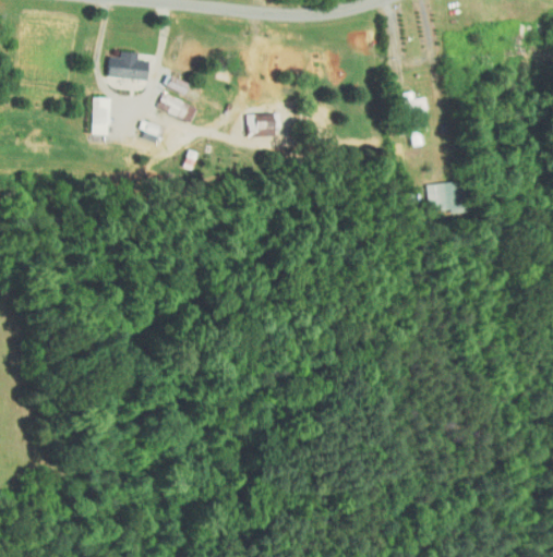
[(136,51),(120,50),(119,57),(108,56),(106,75),(147,79),(149,60),(136,59),(136,51)]
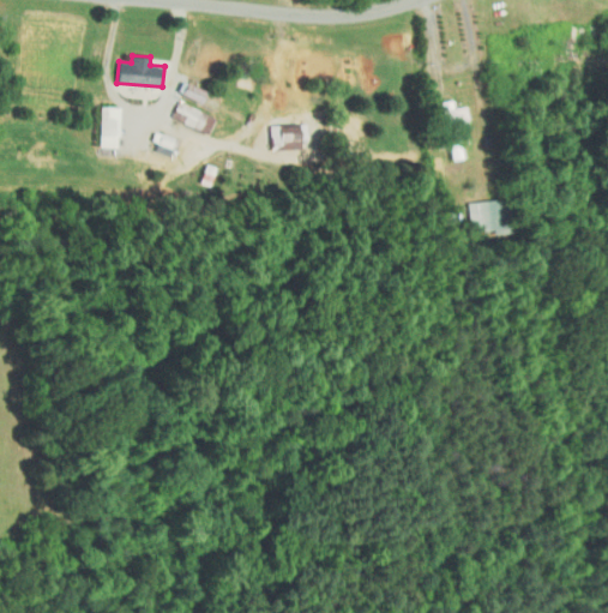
[(459,128),(470,126),(467,106),(457,107),(456,101),(444,102),(453,161),(464,158),(459,128)]
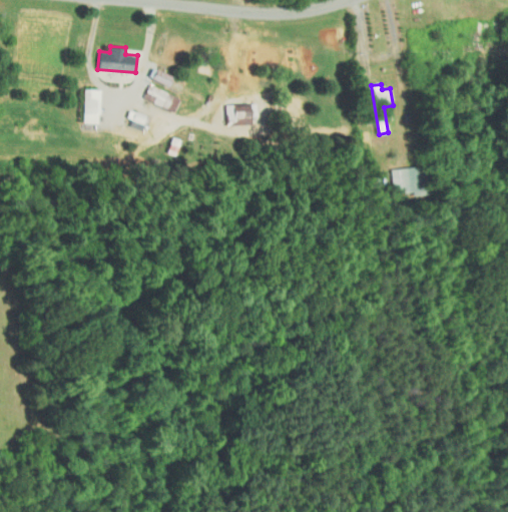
[(180,96),(149,85),(144,99),(175,110),(180,96)]
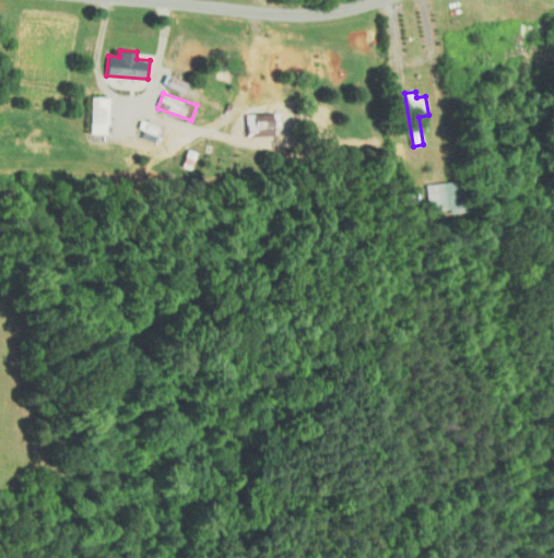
[(91,133),(107,133),(108,96),(92,96),(91,133)]
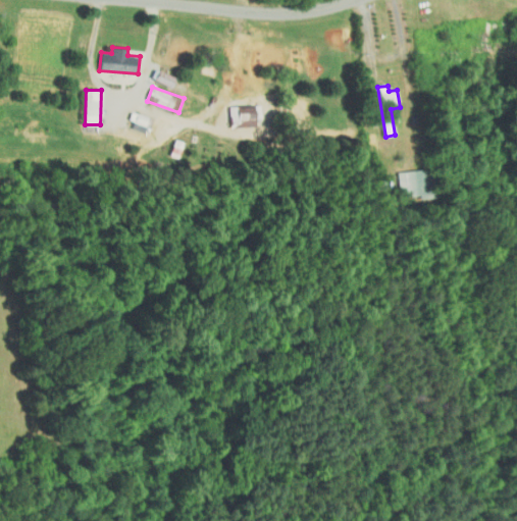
[(262,104),(231,106),(233,121),(263,120),(262,104)]
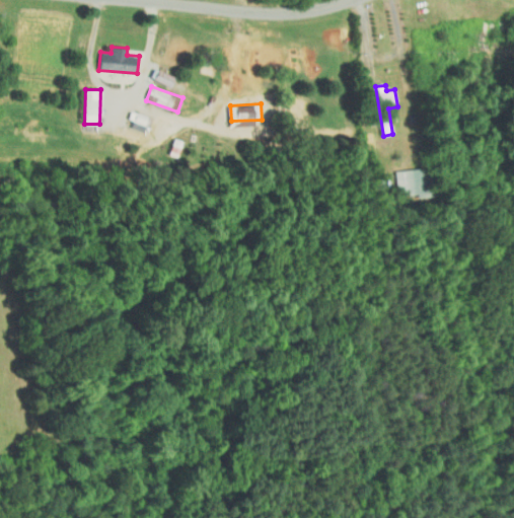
[(149,128),(152,118),(131,112),(128,123),(149,128)]
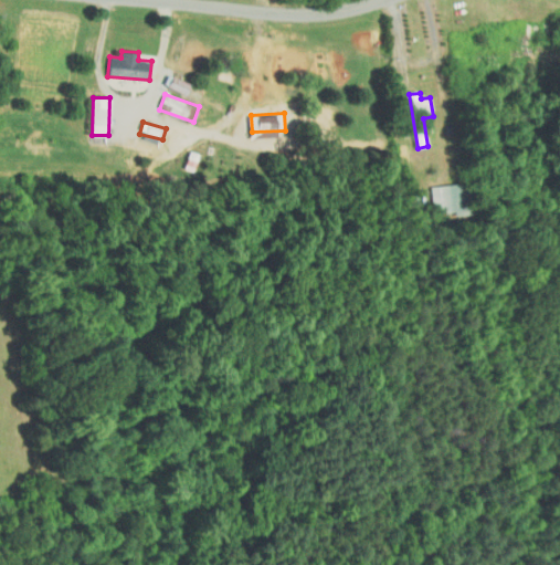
[(465,212),(461,184),(434,187),(437,216),(465,212)]
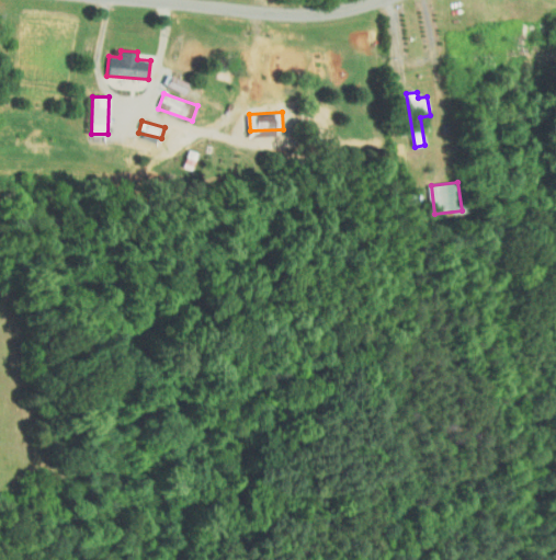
All buildings are outlined.
